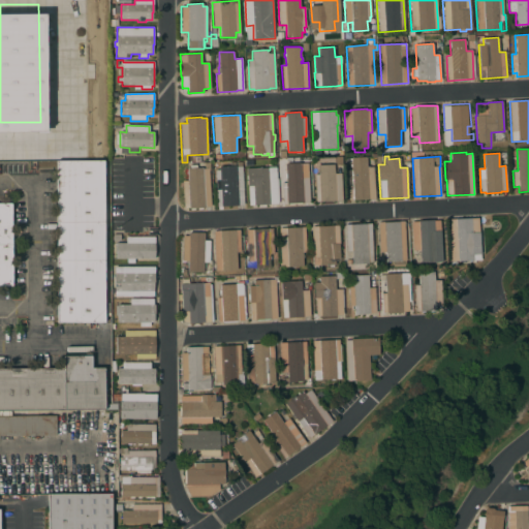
[(375,199),(348,200),(347,170),(351,170),(351,158),(366,157),(367,167),(374,166),(375,199)]
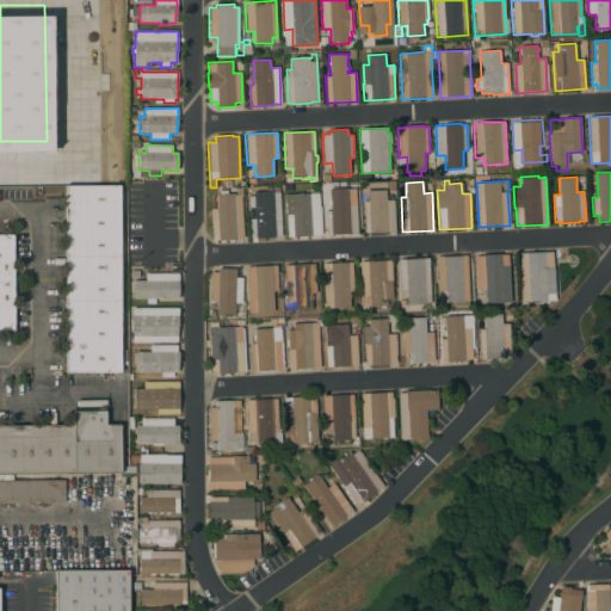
[(65,186),(119,186),(119,213),(124,213),(124,217),(119,217),(119,257),(123,257),(123,260),(127,260),(127,282),(121,282),(121,372),(66,372),(65,186)]
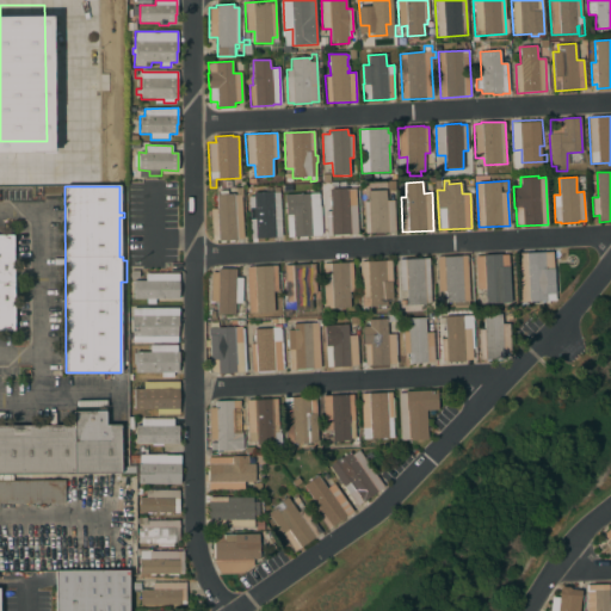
[(210,209),(216,209),(215,195),(220,195),(220,191),(227,191),(227,193),(234,193),(234,195),(236,195),(235,189),(242,187),(242,197),(241,197),(244,239),(236,239),(236,240),(234,240),(234,242),(228,242),(228,240),(224,241),(226,242),(220,242),(220,241),(218,241),(218,240),(211,239),(210,209)]
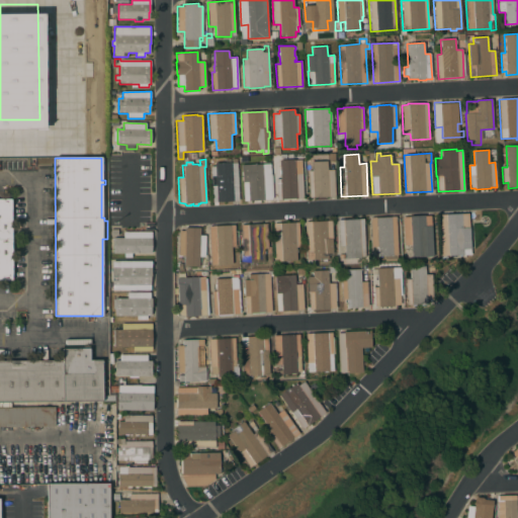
[(210,166),(214,166),(214,163),(225,163),(225,159),(230,159),(231,163),(231,159),(237,159),(239,201),(212,202),(210,166)]
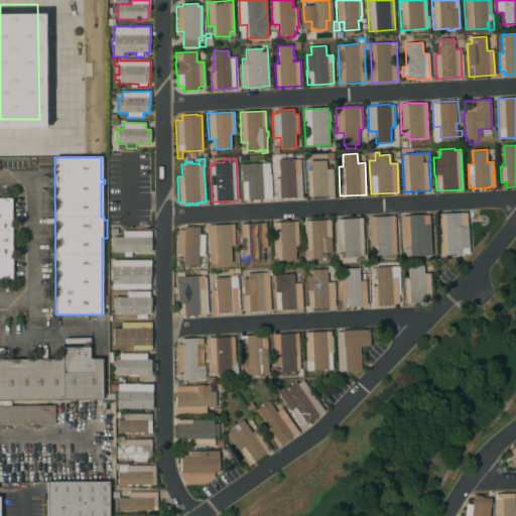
[(302,198),(294,198),(294,199),(281,200),(281,199),(275,199),(274,178),(279,178),(278,160),(293,159),(300,159),(302,198)]
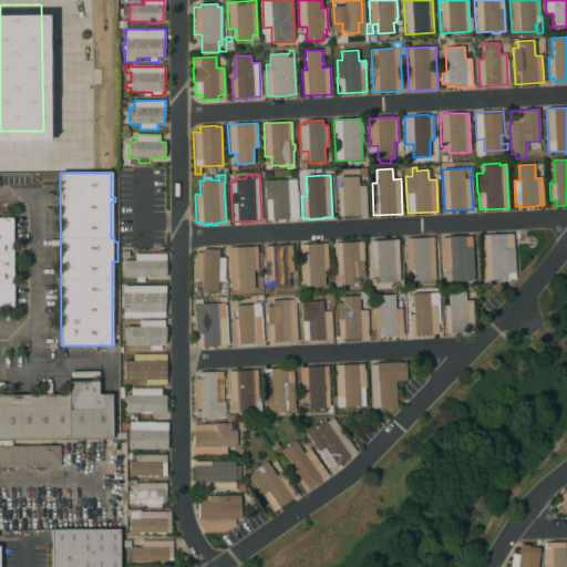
[(367,215),(339,216),(337,187),(342,187),(341,177),(358,176),(359,186),(366,186),(367,215)]
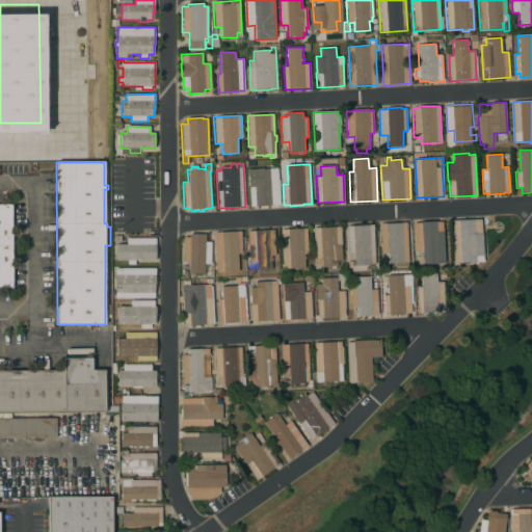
[(249,187),(248,187),(247,169),(272,168),(271,166),(277,166),(280,205),(249,207),(249,187)]
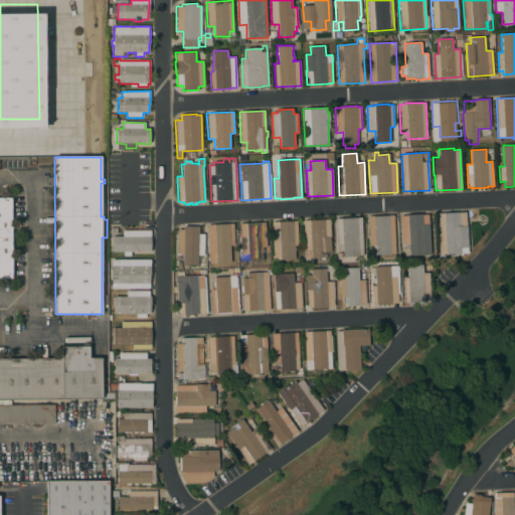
[(0,198),(11,198),(12,279),(0,279),(0,198)]
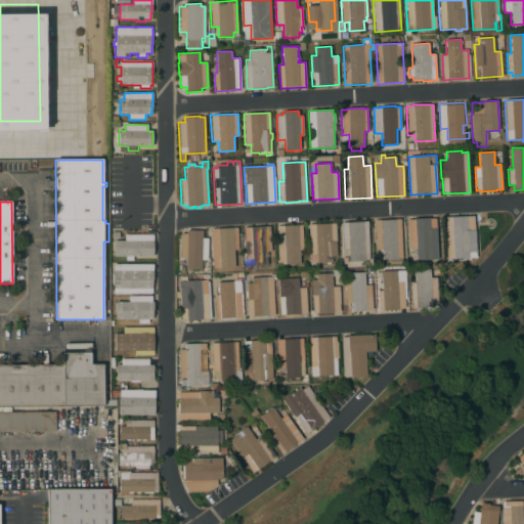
[(444,217),(474,216),(476,258),(445,259),(444,217)]
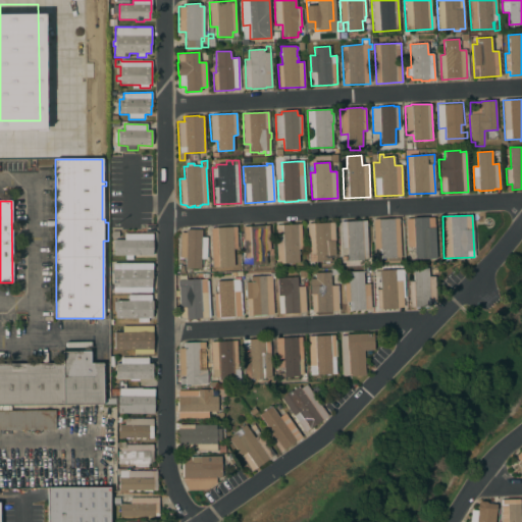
[(405,219),(413,218),(413,217),(428,217),(434,217),(436,258),(435,259),(435,260),(431,260),(431,259),(429,259),(429,260),(423,261),(423,259),(415,260),(415,258),(413,258),(413,254),(414,254),(414,247),(407,247),(405,219)]
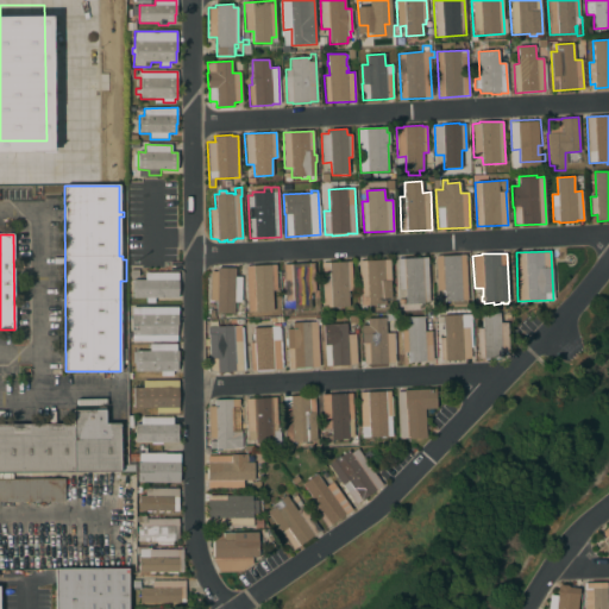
[(435,256),(465,255),(468,300),(466,300),(468,307),(452,307),(452,301),(444,301),(444,290),(437,290),(435,256)]
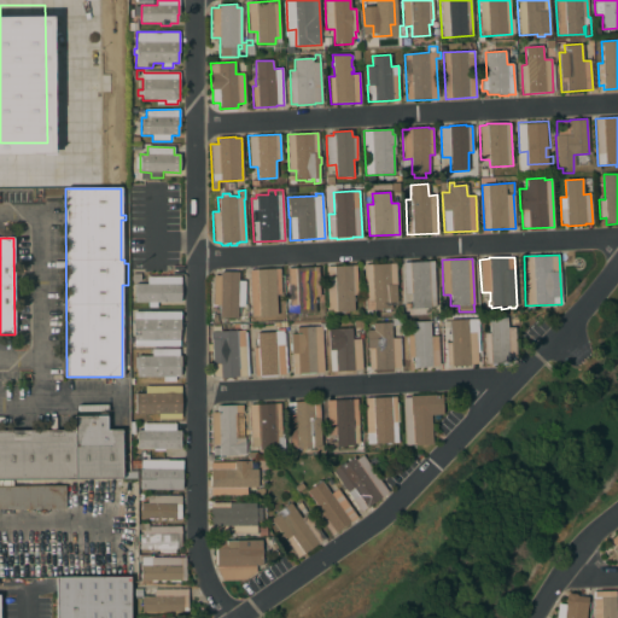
[(402,263),(433,261),(436,308),(406,309),(406,304),(409,303),(409,295),(412,295),(412,293),(403,293),(402,263)]
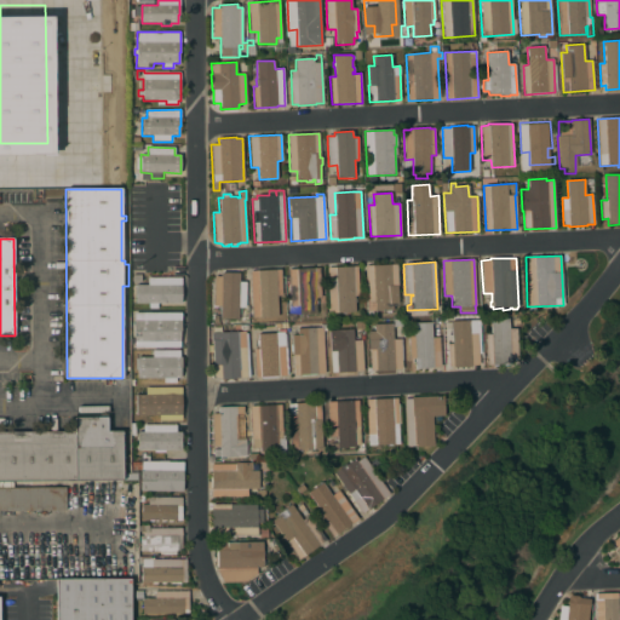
[(365,265),(397,264),(399,285),(397,285),(399,303),(392,304),(392,310),(367,311),(365,265)]
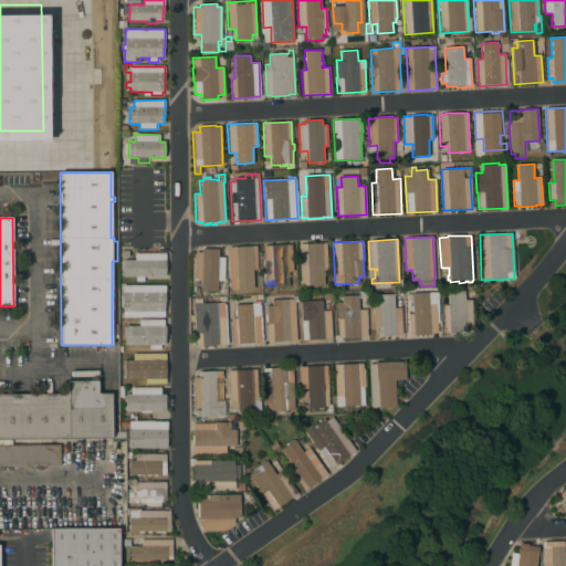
[(299,244),(326,243),(327,270),(323,270),(324,285),(320,285),(320,289),(314,289),(314,285),(301,285),(299,244)]
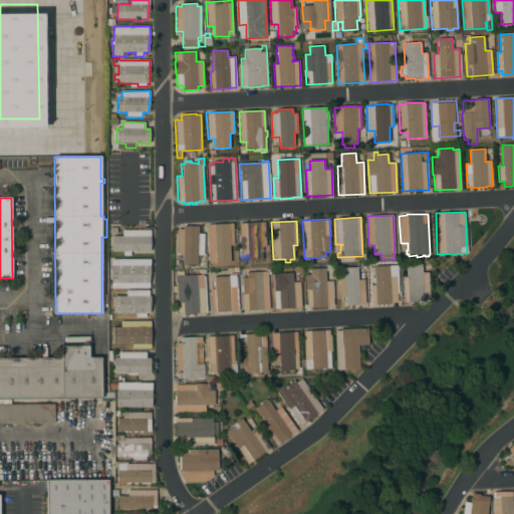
[(239,223),(265,222),(266,247),(262,247),(262,260),(248,261),(247,257),(244,257),(244,254),(240,254),(239,223)]
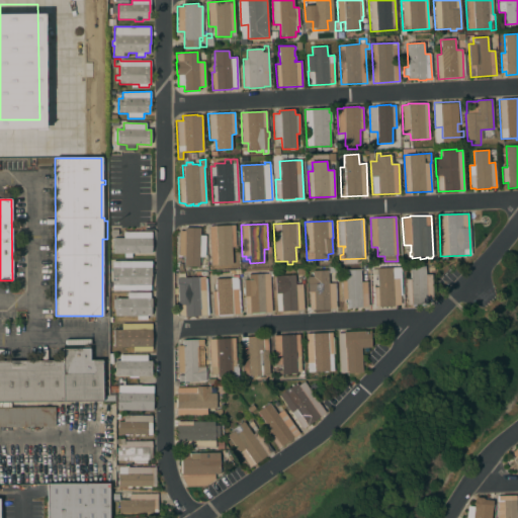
[(208,226),(235,225),(236,247),(232,247),(232,265),(218,265),(210,265),(208,226)]
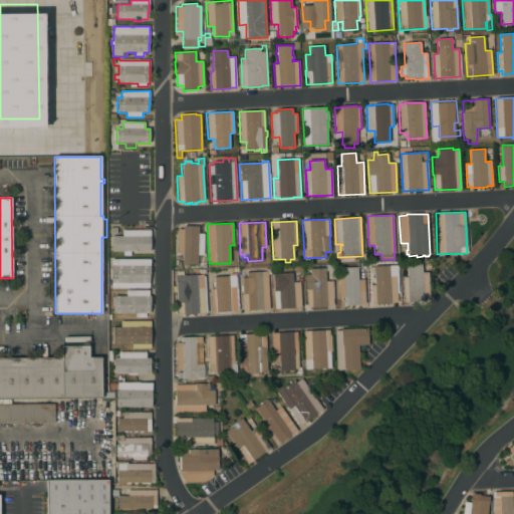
[(176,231),(177,231),(178,229),(183,229),(183,226),(198,226),(198,234),(204,234),(203,255),(198,255),(197,264),(183,264),(183,261),(181,261),(181,267),(177,267),(177,262),(173,261),(173,254),(177,254),(177,253),(174,253),(174,233),(176,231)]
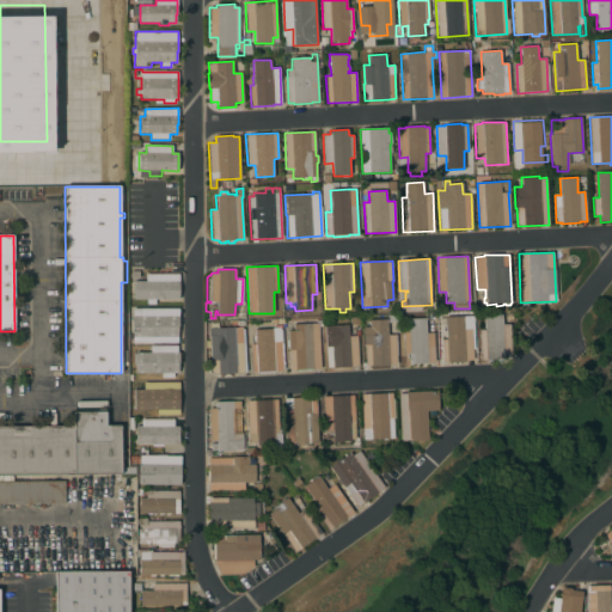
[(179,274),(179,299),(155,299),(155,305),(147,305),(147,300),(134,300),(134,281),(146,281),(146,274),(179,274)]
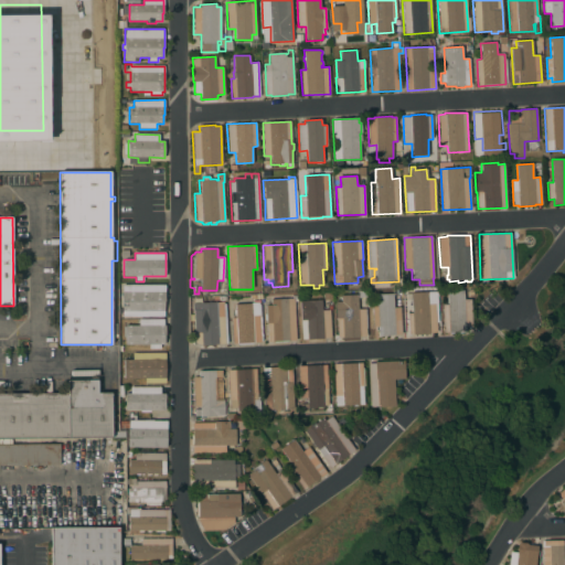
[(166,285),(166,301),(164,301),(164,317),(123,317),(123,285),(166,285)]
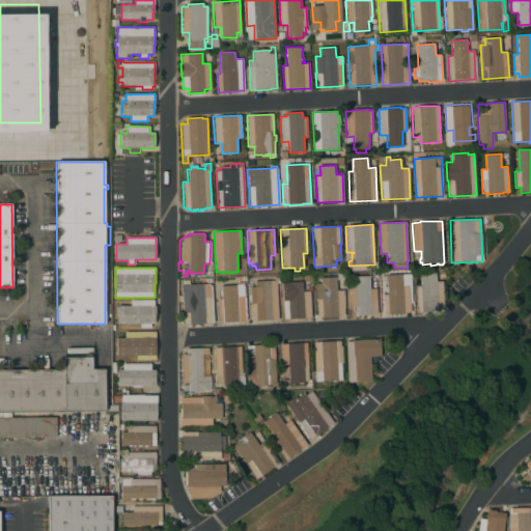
[(444,307),(438,307),(438,312),(422,313),(422,312),(417,312),(416,286),(420,286),(420,273),(436,273),(436,281),(443,281),(444,307)]
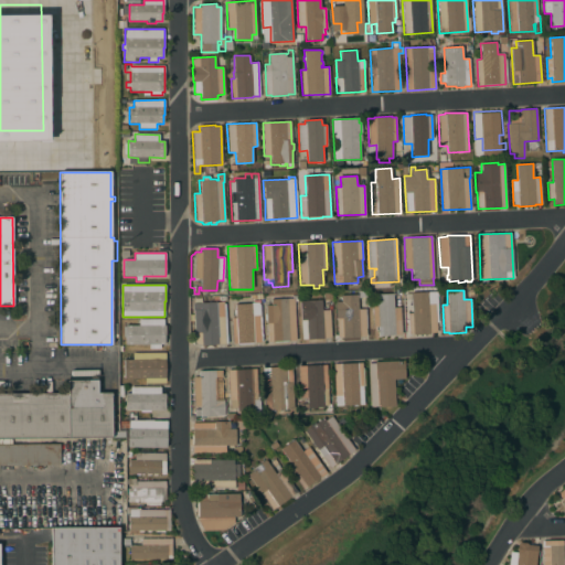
[(437,332),(429,332),(429,334),(413,336),(413,333),(408,333),(407,313),(412,313),(412,292),(427,292),(428,304),(436,304),(437,332)]
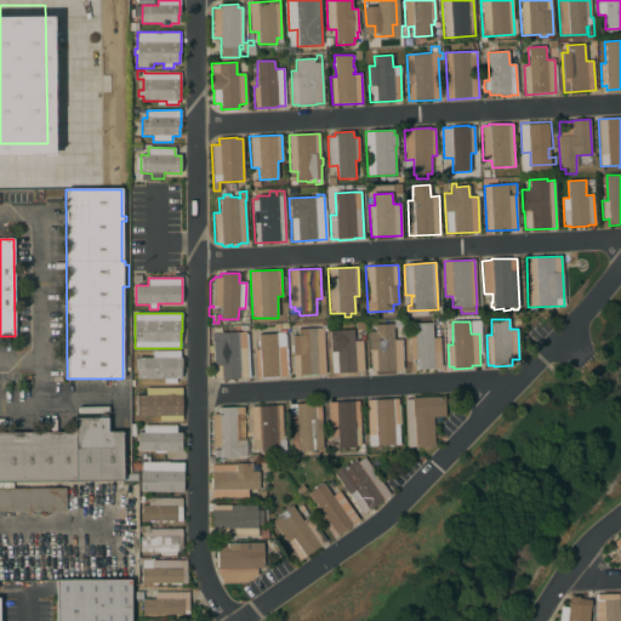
[(442,368),(434,368),(434,369),(416,370),(416,359),(410,359),(409,337),(415,337),(414,324),(432,323),(433,339),(440,337),(442,368)]
